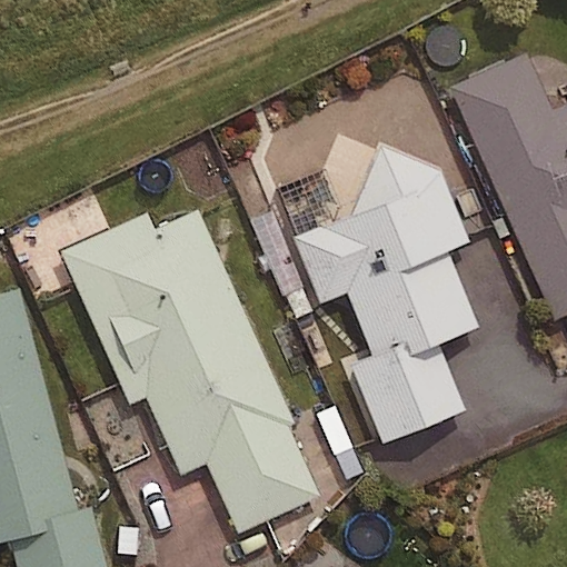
[(566,106),(551,112),(527,57),(453,89),(555,320),(566,315),(566,106)]
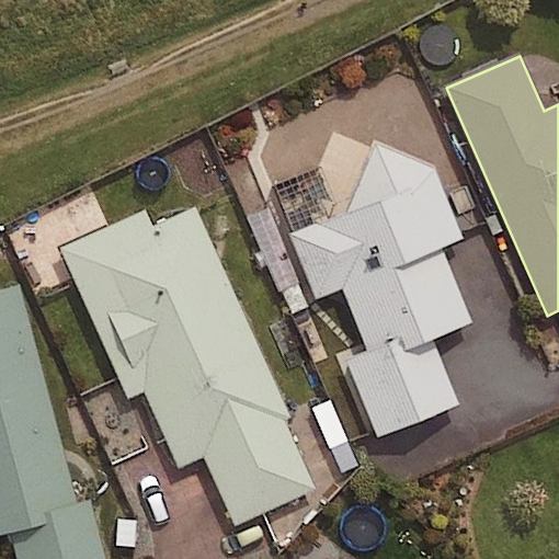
[(434,169),(392,150),(356,164),(372,205),(292,237),(317,299),(343,288),(368,352),(346,361),(377,437),(457,406),(431,340),(470,323),(440,247),(461,239),(434,169)]
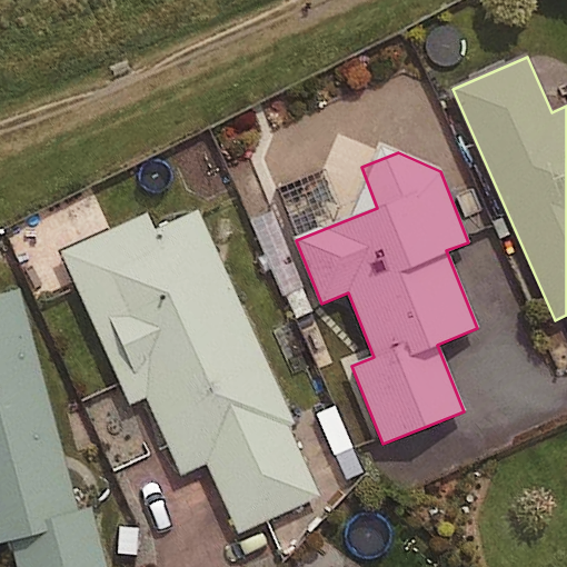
[(288,416),(198,211),(156,229),(150,217),(65,255),(130,406),(148,398),(181,475),(207,464),(238,534),(317,499),(282,419),(288,416)]
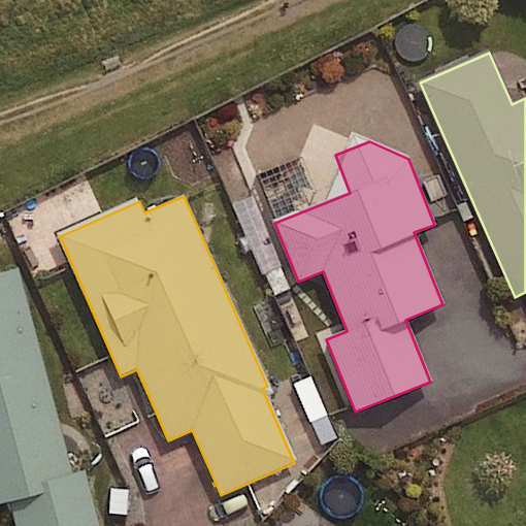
[(71,473),(18,271),(0,275),(0,503),(10,501),(17,525),(96,525),(83,470),(71,473)]
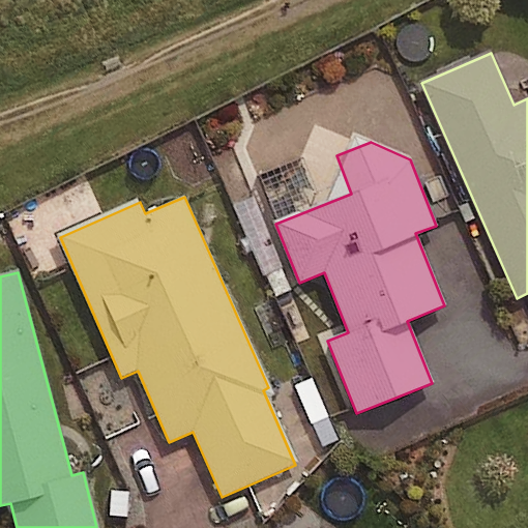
[(338,432),(310,378),(287,390),(315,443),(338,432)]
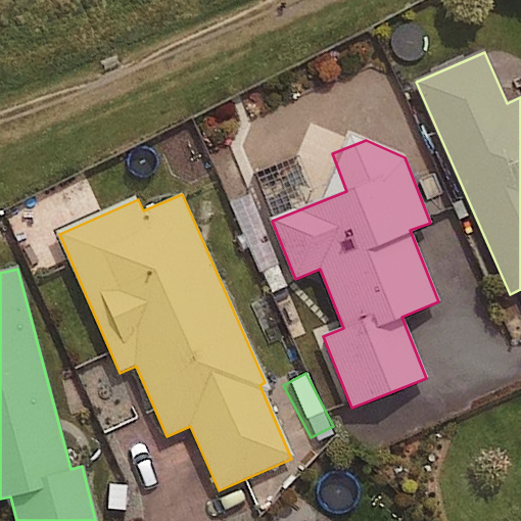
[(332,520),(320,512),(314,520),(332,520)]
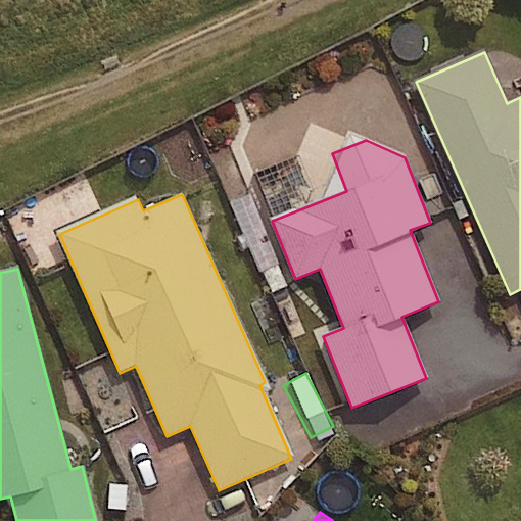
All buildings are outlined.
